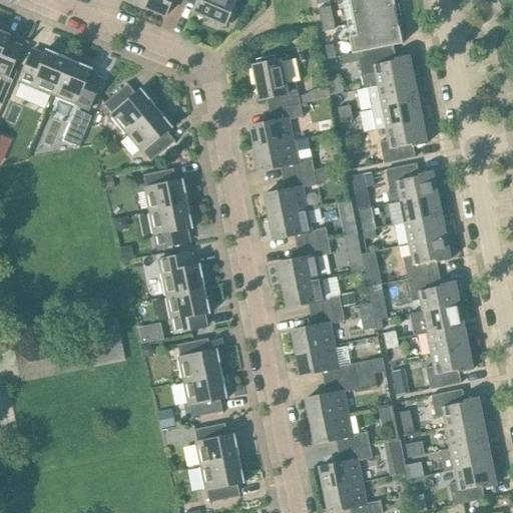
[(146,0),(143,8),(164,17),(171,0),(146,0)]
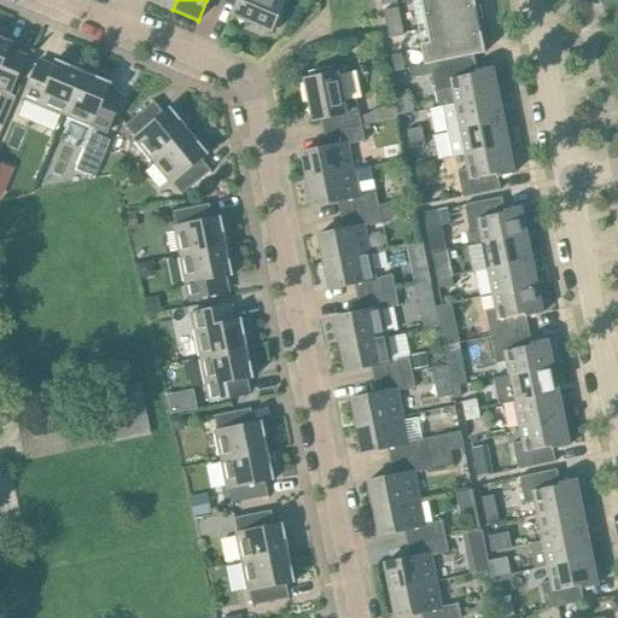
[(232,0),(238,3),(232,16),(270,33),(284,0),(283,0),(232,0)]
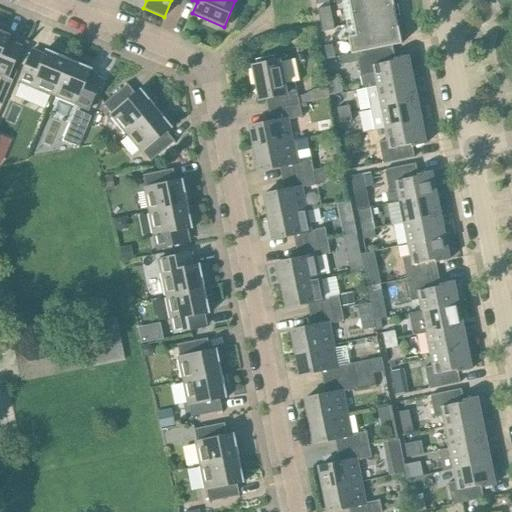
[(341,0),(348,37),(351,54),(337,57),(338,65),(358,61),(361,77),(373,74),(376,86),(413,79),(408,56),(395,59),(392,46),(402,44),(398,27),(393,28),(388,6),(394,5),(392,0),(341,0)]
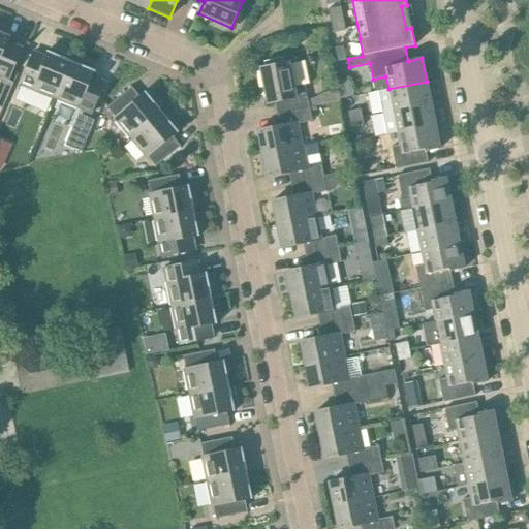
[(341,7),(328,9),(329,18),(342,14),(341,7)]
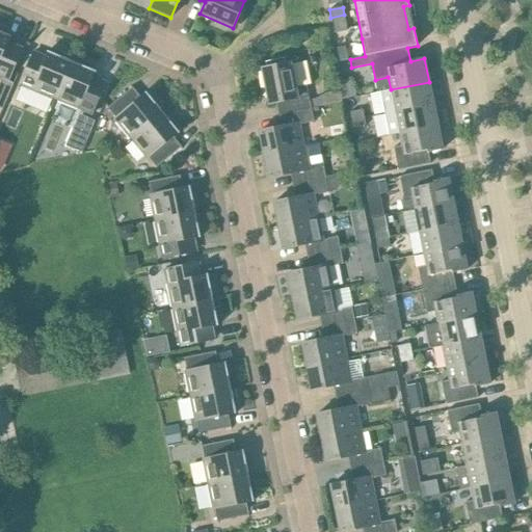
[(346,23),(344,15),(330,18),(333,25),(346,23)]
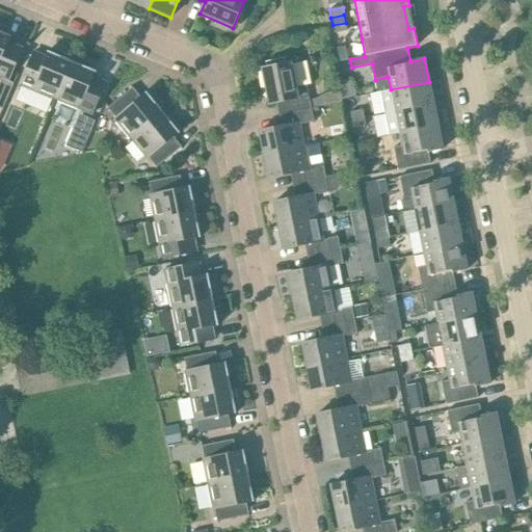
[(334,33),(347,30),(346,23),(333,25),(334,33)]
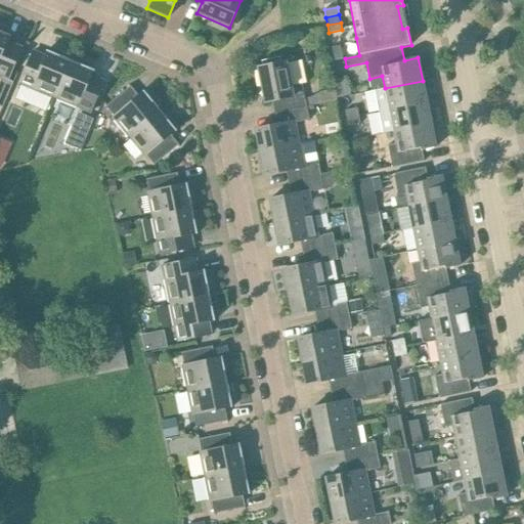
[(0,73),(9,77),(13,67),(22,48),(7,42),(9,36),(10,37),(11,36),(0,31),(0,28),(0,27),(0,73)]
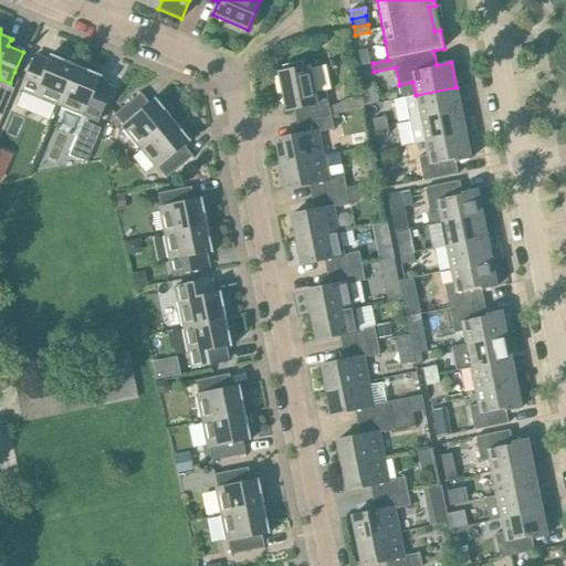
[(341,33),(332,45),(341,52),(350,40),(343,33),(341,33)]
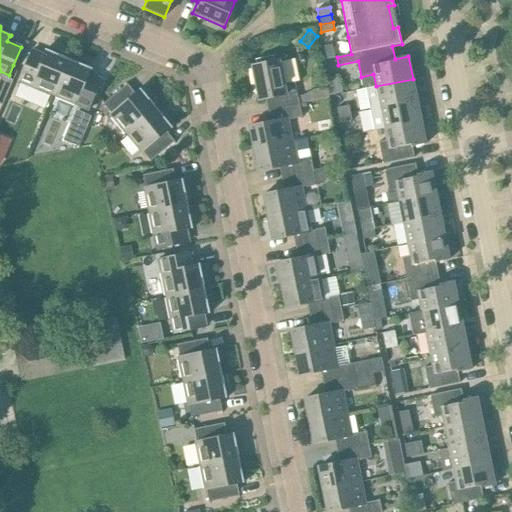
[(324,46),(327,59),(335,57),(332,45),(324,46)]
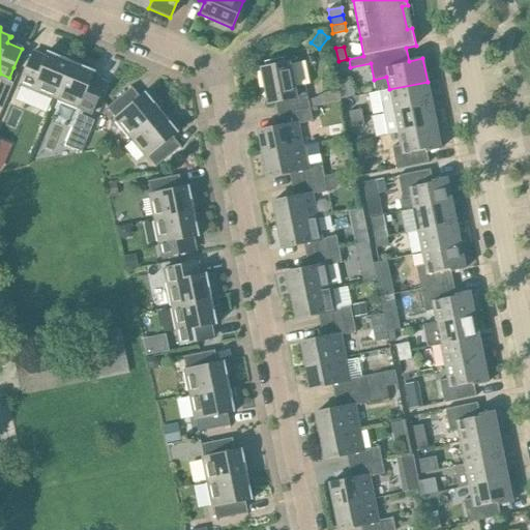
[(46,58),(33,53),(25,72),(21,83),(33,88),(33,89),(56,99),(71,61),(48,51),(47,52),(48,53),(46,58)]
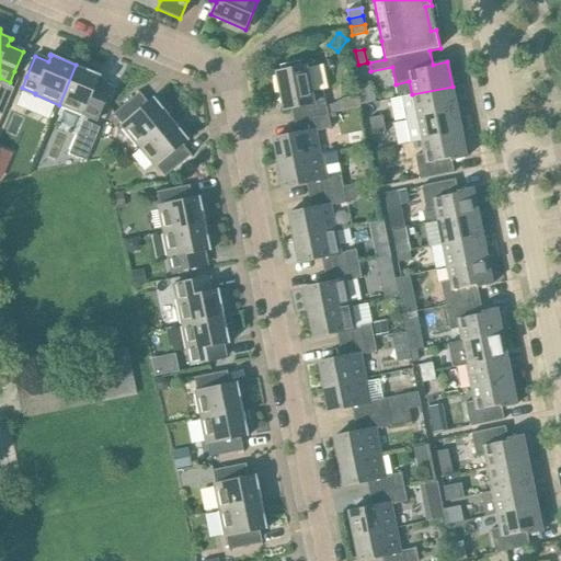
[(101,76),(76,65),(59,105),(83,115),(83,114),(98,119),(111,88),(96,82),(100,76),(101,77),(101,76)]
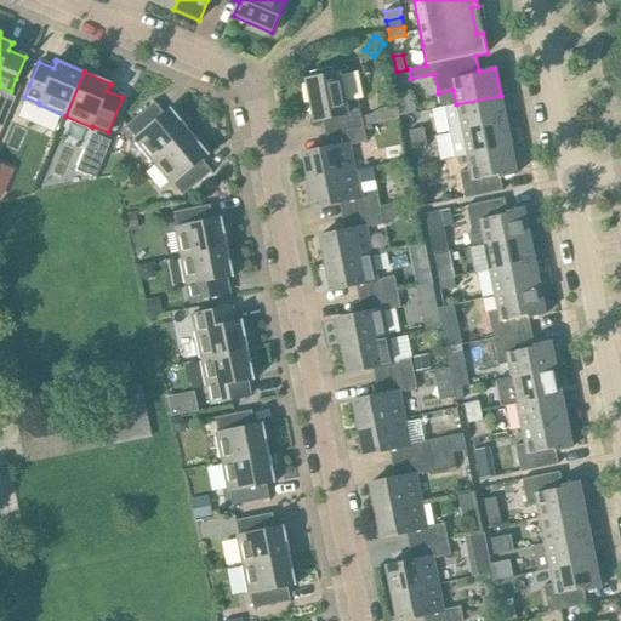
[(306,80),(313,121),(328,119),(331,134),(364,126),(358,100),(365,98),(359,72),(340,75),(340,73),(306,80)]
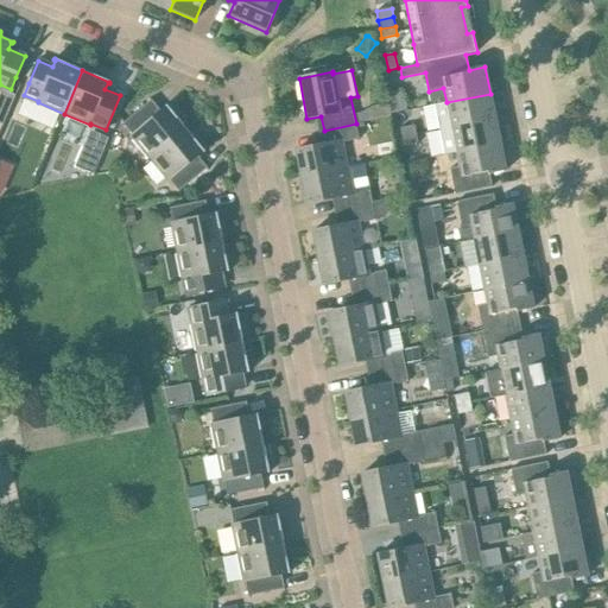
[(403,92),(386,95),(388,103),(391,114),(407,111),(403,92)]
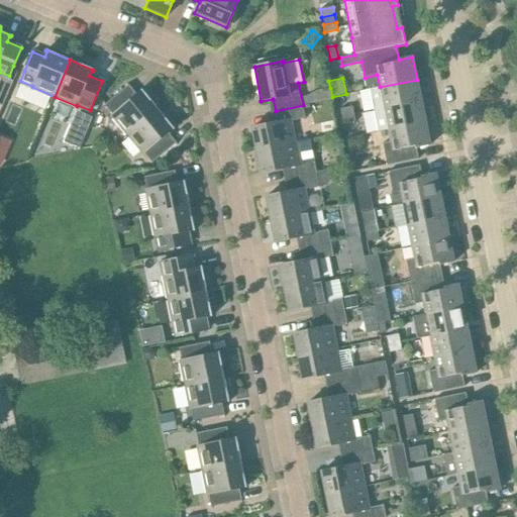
[(371,89),(375,110),(421,101),(417,80),(380,87),(371,89)]
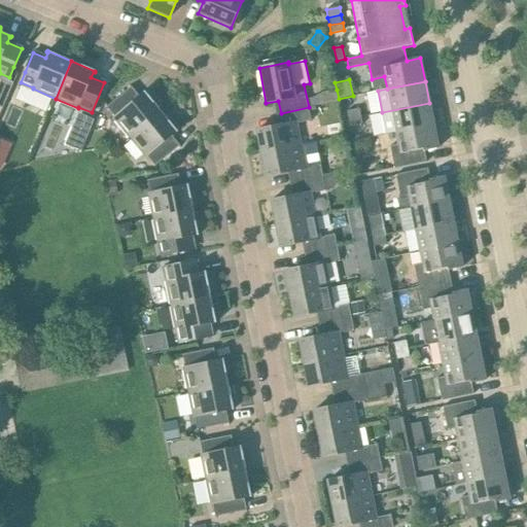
[(114,118),(130,137),(162,111),(145,92),(144,92),(144,93),(140,97),(131,86),(106,107),(115,117),(114,118)]
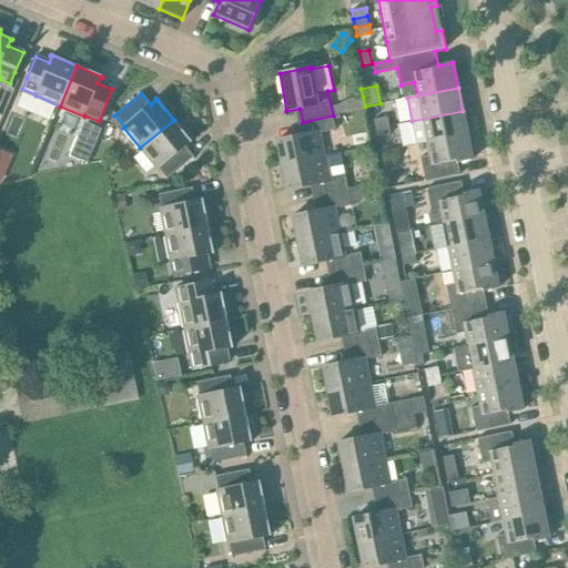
[(467,134),(463,111),(412,121),(417,144),(426,143),(467,134)]
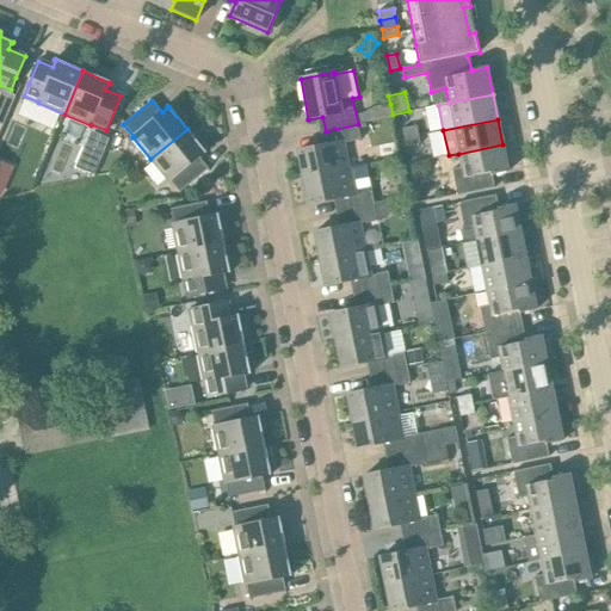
[(328,146),(297,152),(303,178),(349,168),(344,143),(360,140),(358,124),(326,131),(328,146)]
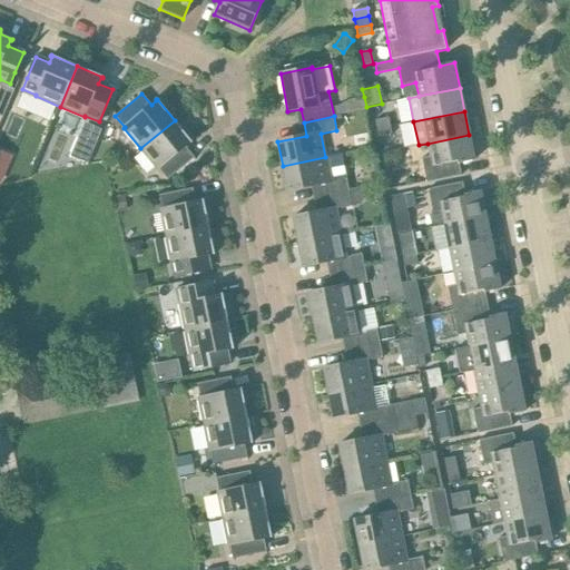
[(377,128),(390,126),(389,117),(375,120),(377,128)]
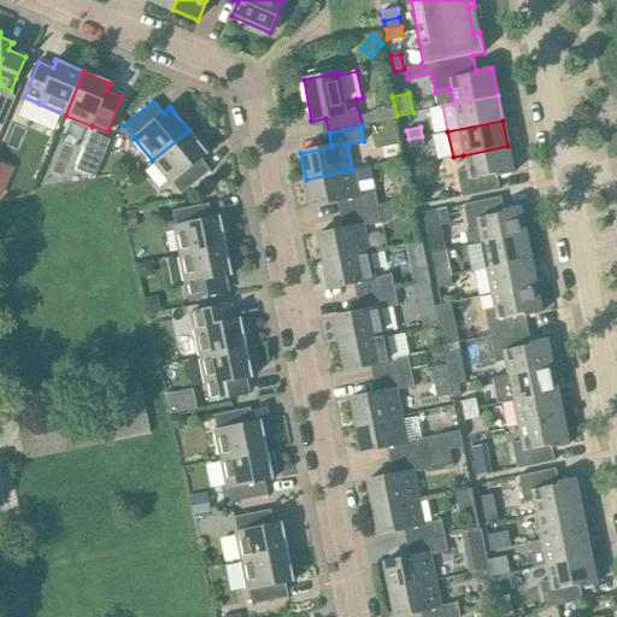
[(152,160),(170,183),(171,182),(181,194),(192,186),(210,170),(200,158),(206,154),(207,156),(209,154),(189,130),(152,160)]
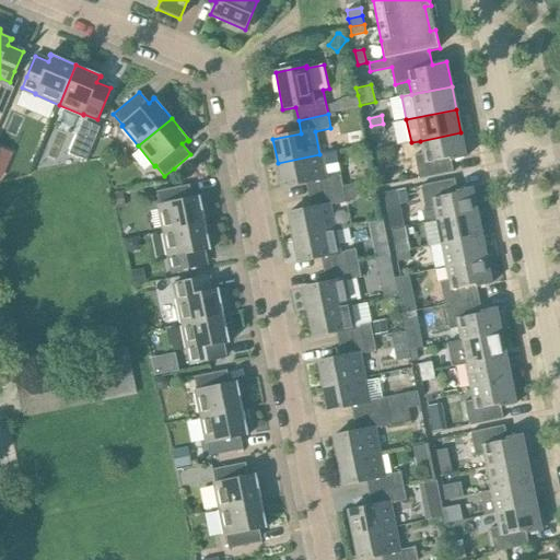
[(94,143),(100,127),(83,121),(78,137),(94,143)]
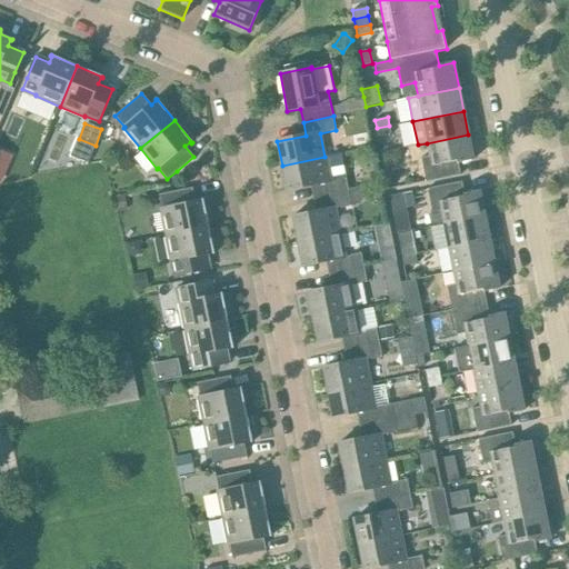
[(389,126),(377,128),(378,137),(391,135),(389,126)]
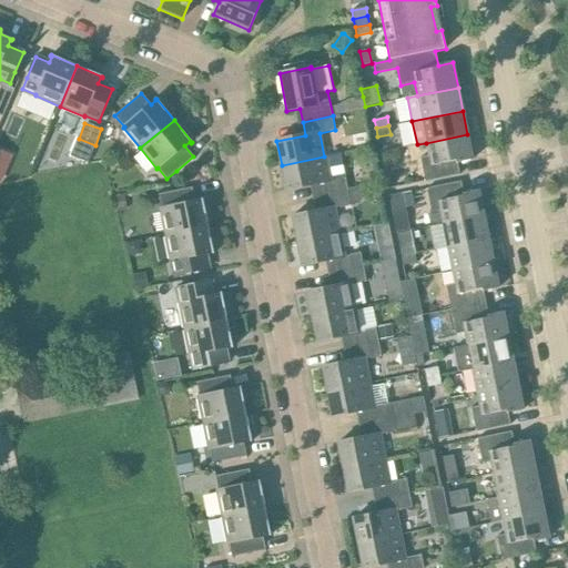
[(425,182),(438,179),(459,174),(457,163),(473,160),(467,134),(426,143),(429,156),(421,158),(425,182)]
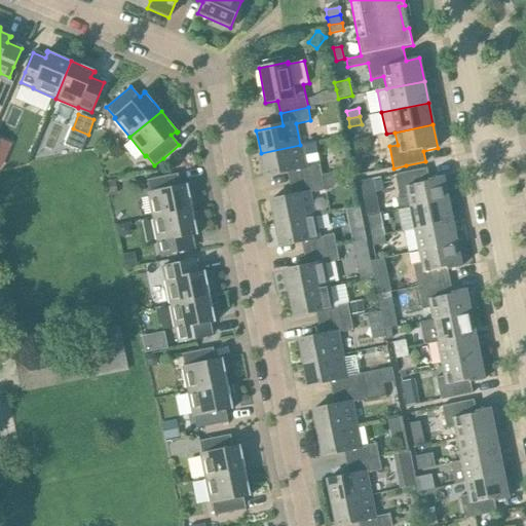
[(0,170),(14,140),(0,133),(0,170)]
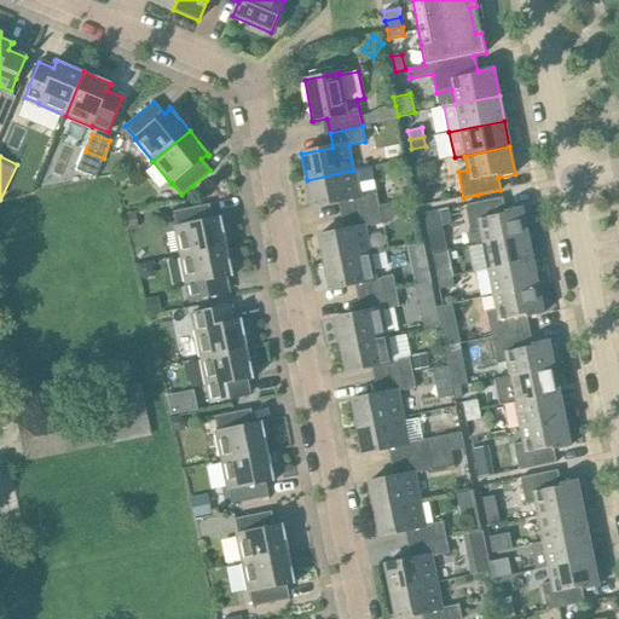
[(343,201),(346,215),(380,209),(376,192),(371,167),(353,171),(307,180),(312,207),(343,201)]
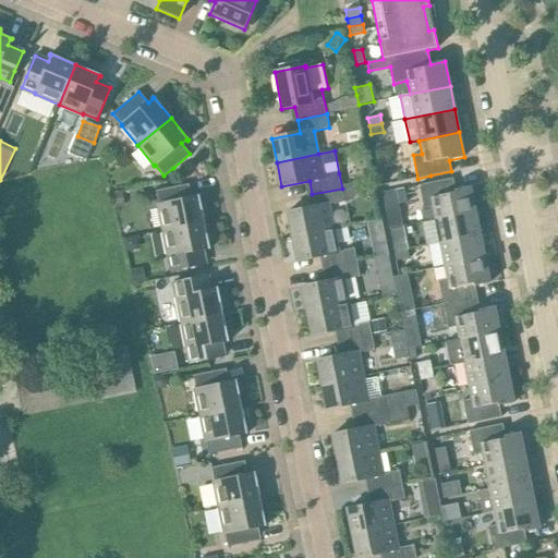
[(435,220),(475,211),(470,186),(456,190),(453,178),(419,185),(424,208),(433,207),(435,220)]
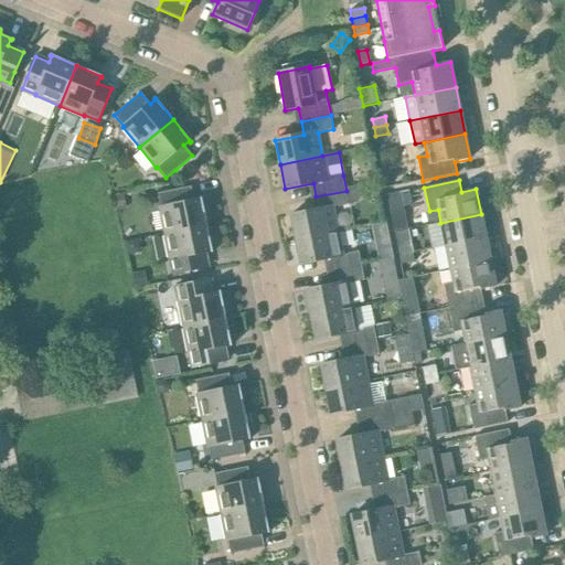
[(164,234),(208,225),(202,198),(200,198),(201,200),(194,201),(191,187),(158,193),(160,208),(159,208),(164,234)]
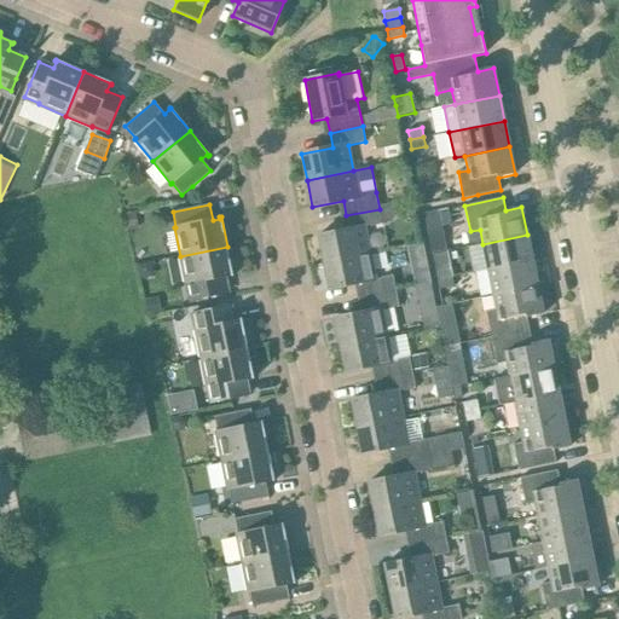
[(380,209),(382,224),(391,223),(397,214),(398,209),(397,204),(380,209)]
